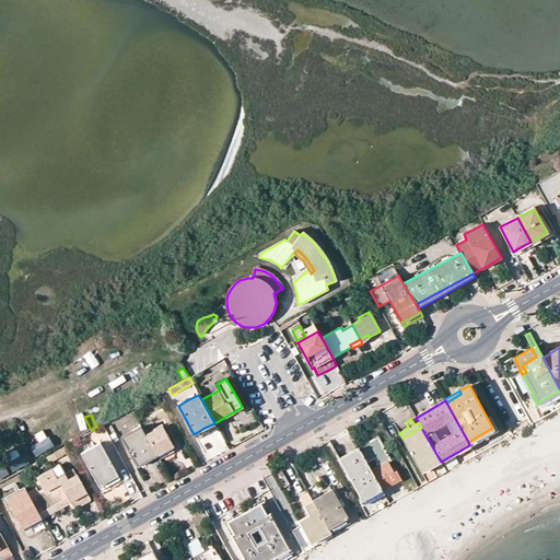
[(194,434),(197,440),(217,428),(214,423),(205,428),(194,434)]
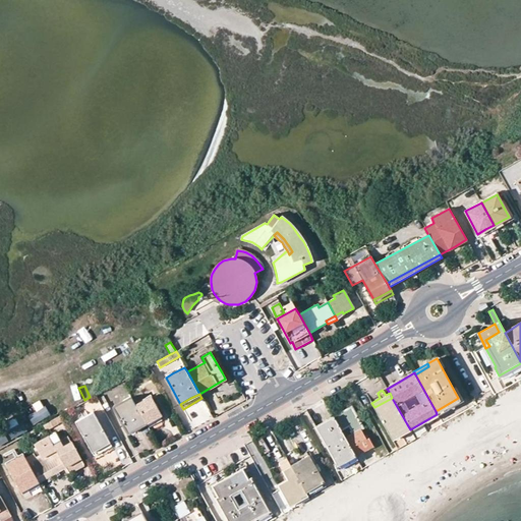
[(130,396),(113,406),(128,432),(136,428),(146,423),(136,406),(130,396)]
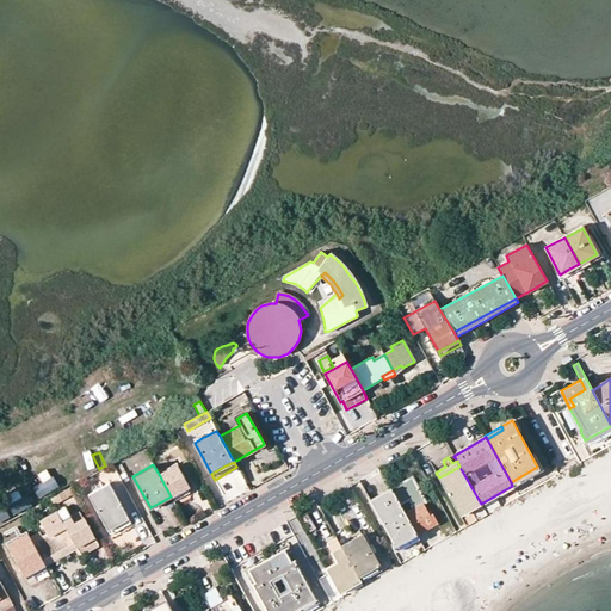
[(186,495),(191,492),(178,466),(160,476),(171,497),(174,501),(186,495)]
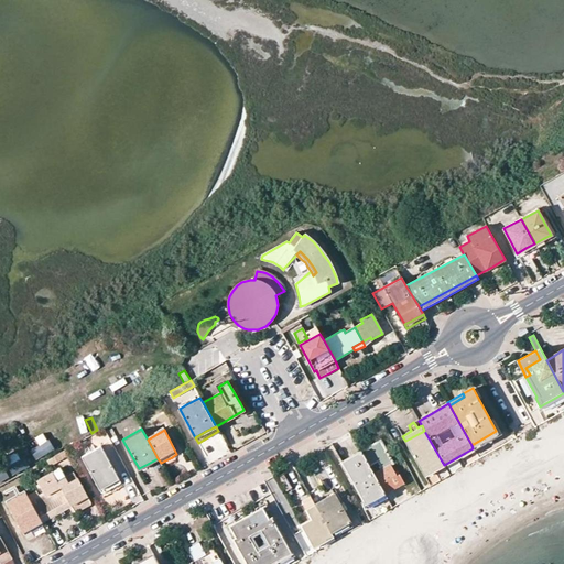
[(54,431),(44,435),(53,454),(63,448),(54,431)]
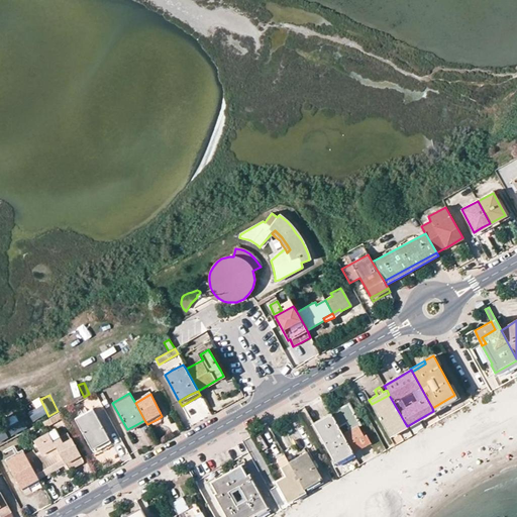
[(389,395),(372,404),(386,431),(404,421),(389,395)]
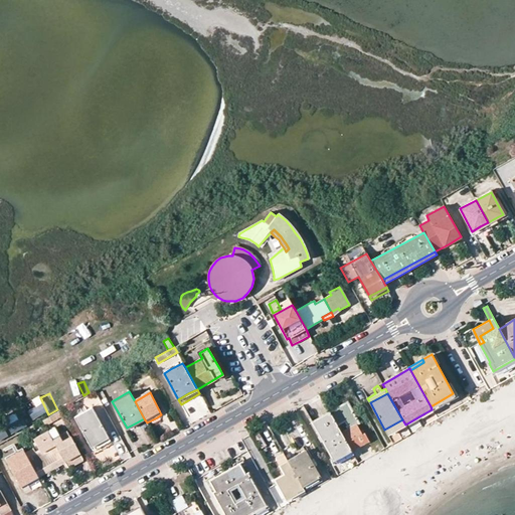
[(431,406),(432,409),(455,396),(453,393),(431,406)]
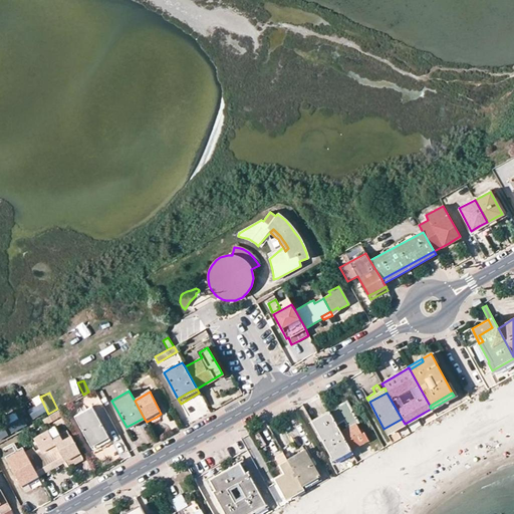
[(38,400),(23,406),(29,421),(45,414),(38,400)]
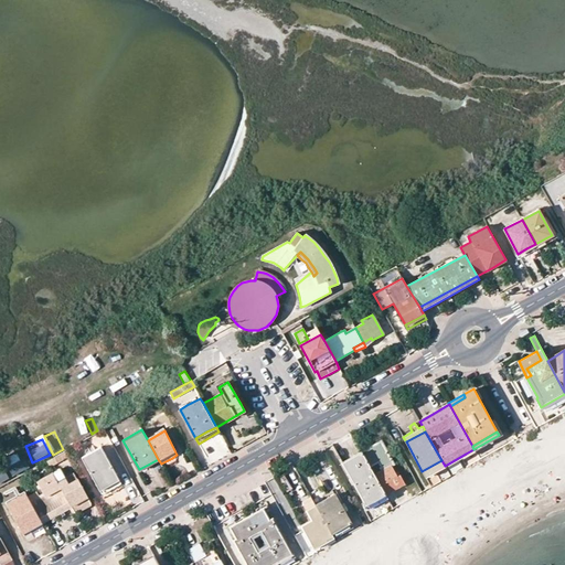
[(397,477),(391,465),(393,462),(381,441),(370,448),(361,451),(385,494),(404,484),(400,476),(397,477)]
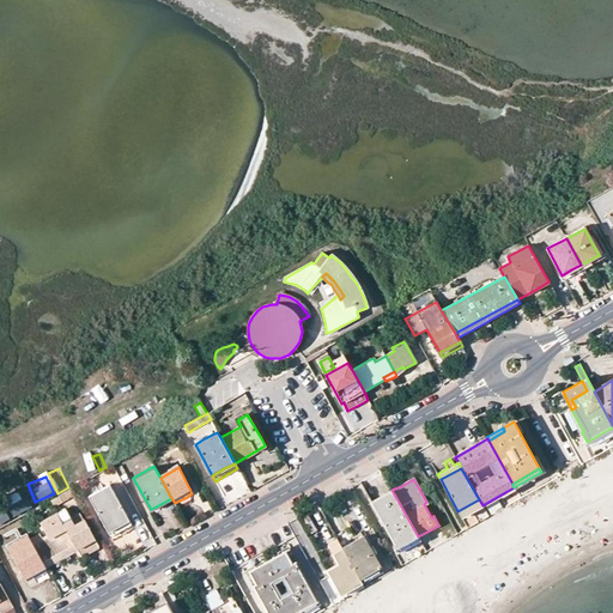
[(128,520),(122,509),(109,485),(89,496),(108,532),(116,527),(128,520)]
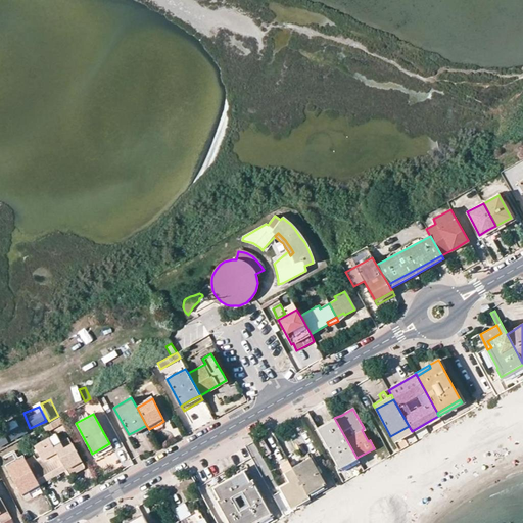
[(63,422),(60,417),(49,423),(52,428),(63,422)]
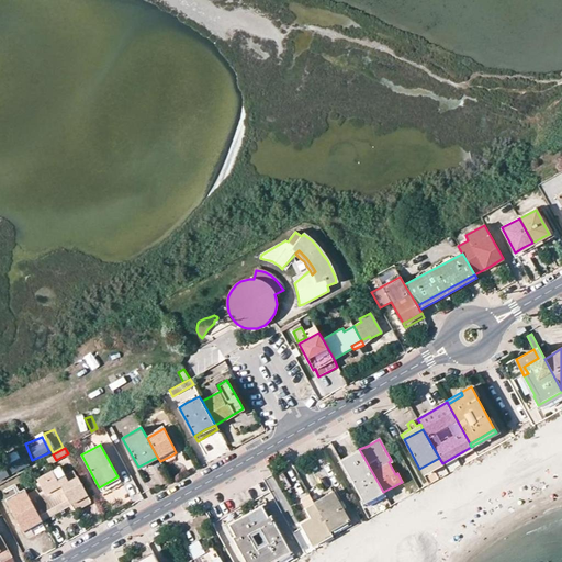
[(347,456),(340,459),(366,506),(385,495),(383,492),(359,449),(347,456)]
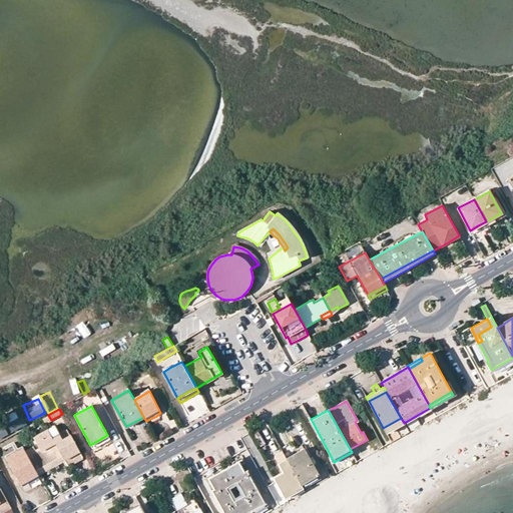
[(404,423),(401,418),(383,428),(386,433),(404,423)]
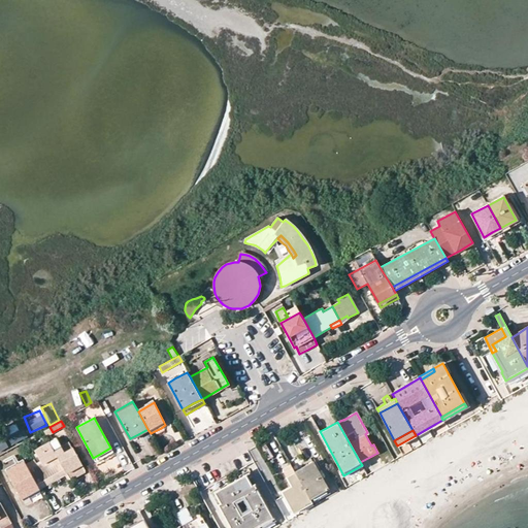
[(0,433),(0,451),(9,447),(2,433),(0,433)]
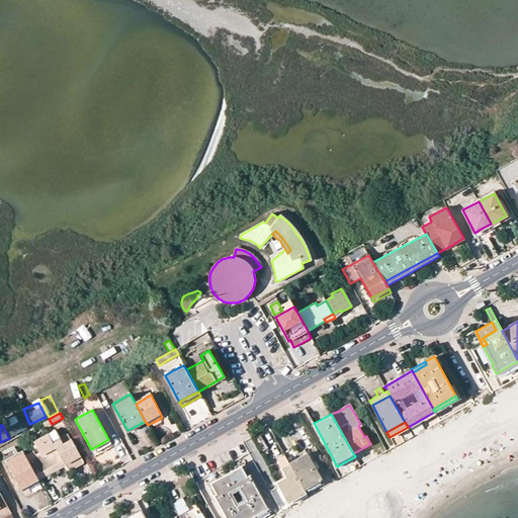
[(80,454),(71,438),(70,438),(67,432),(59,437),(55,429),(49,432),(56,446),(62,457),(65,462),(73,458),(80,454)]
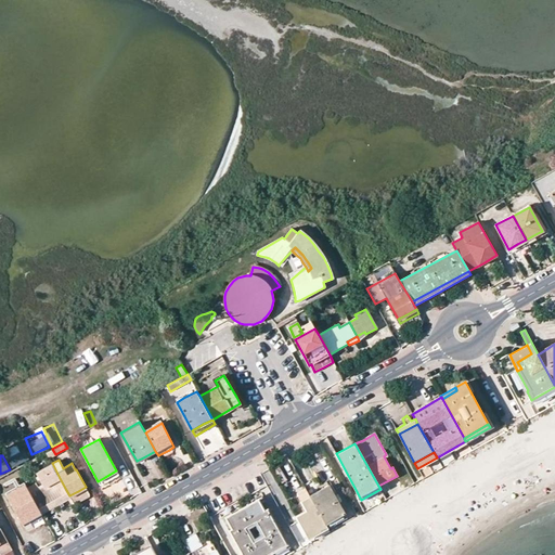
[(37,504),(38,506),(54,498),(66,490),(60,478),(52,463),(51,463),(37,470),(44,486),(30,493),(37,504)]
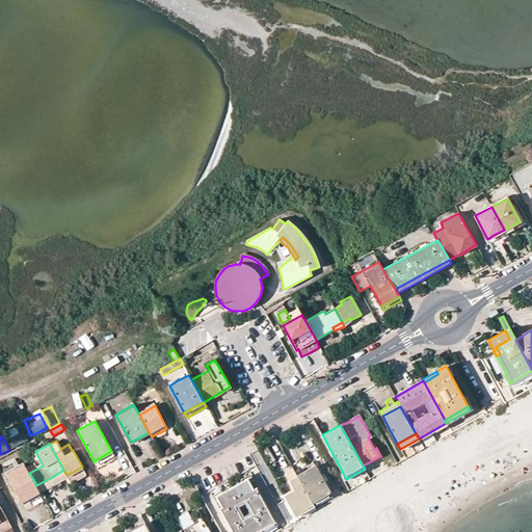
[(29,473),(24,463),(6,473),(21,500),(27,497),(38,490),(36,485),(35,483),(29,473)]
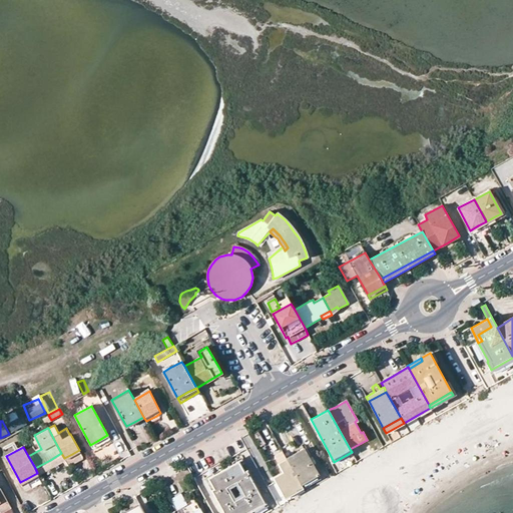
[(297,454),(287,459),(300,483),(303,488),(311,484),(307,479),(317,473),(308,457),(309,456),(306,449),(297,454)]
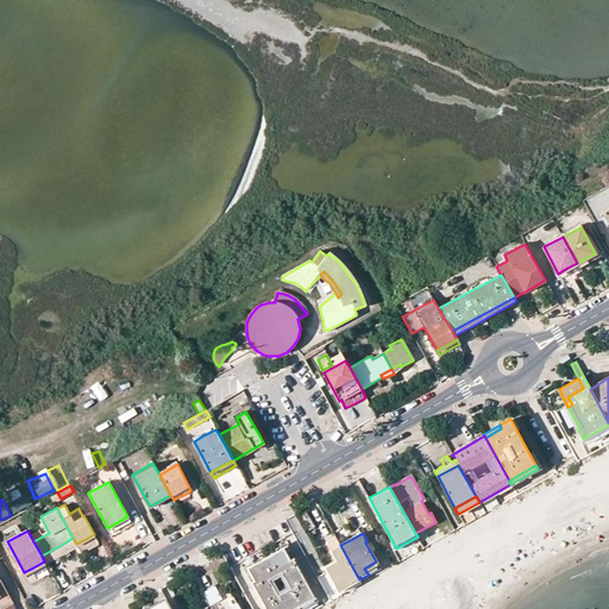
[(86,539),(76,544),(79,548),(96,539),(94,534),(86,539)]
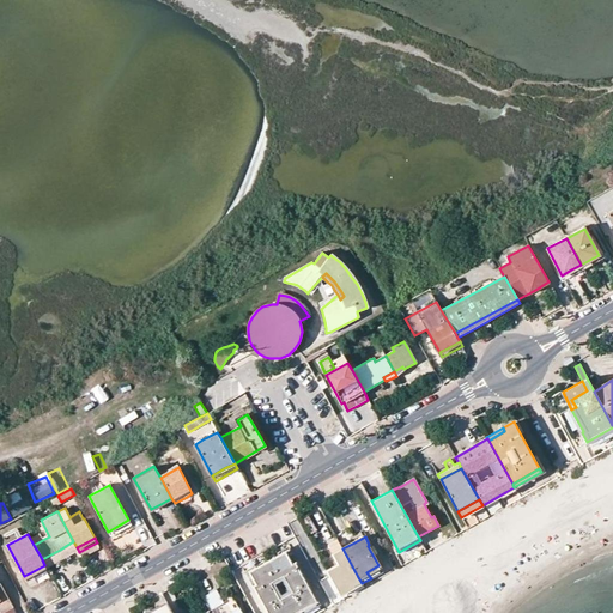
[(42,559),(44,565),(77,547),(73,541),(60,550),(42,559)]
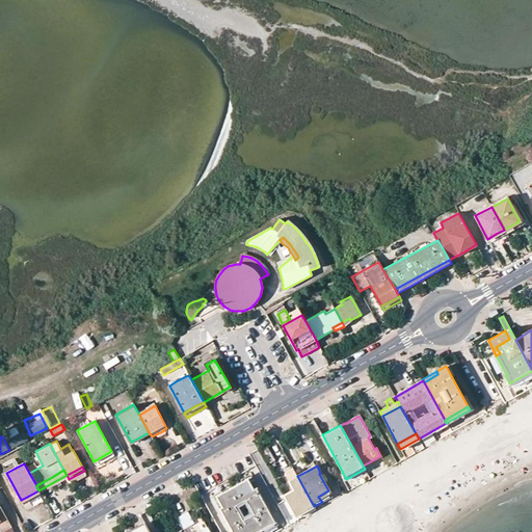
[(294,486),(297,493),(286,499),(293,511),(311,501),(297,476),(295,473),(286,478),(291,488),(294,486)]
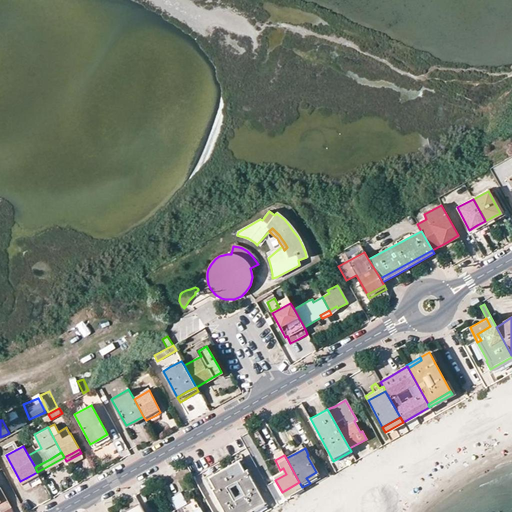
[(238,460),(213,474),(205,479),(210,489),(211,489),(219,504),(224,511),(242,511),(263,500),(246,469),(243,469),(238,460)]
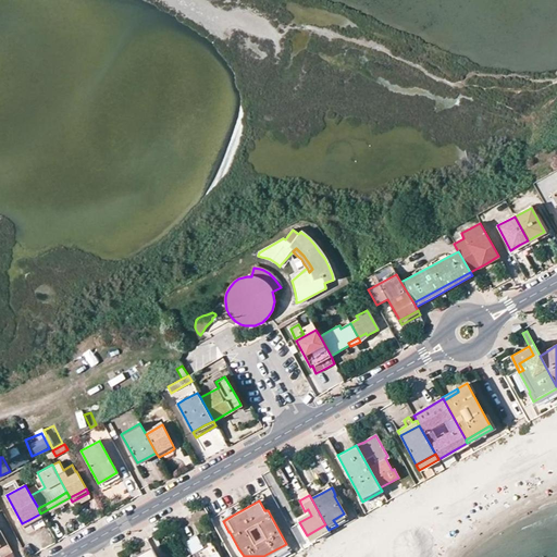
[(297,518),(299,522),(311,516),(308,509),(305,511),(306,514),(297,518)]
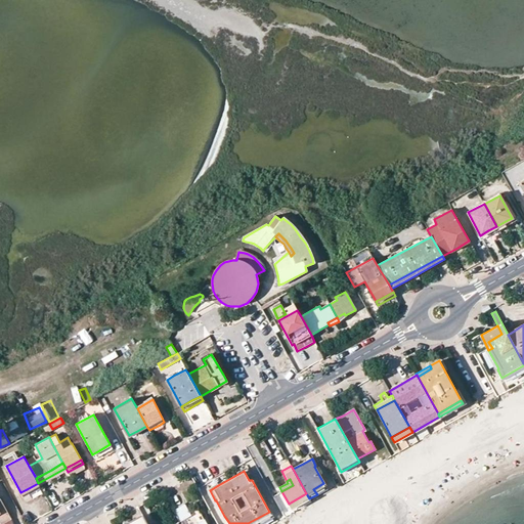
[(313,489),(317,494),(326,489),(323,483),(313,489)]
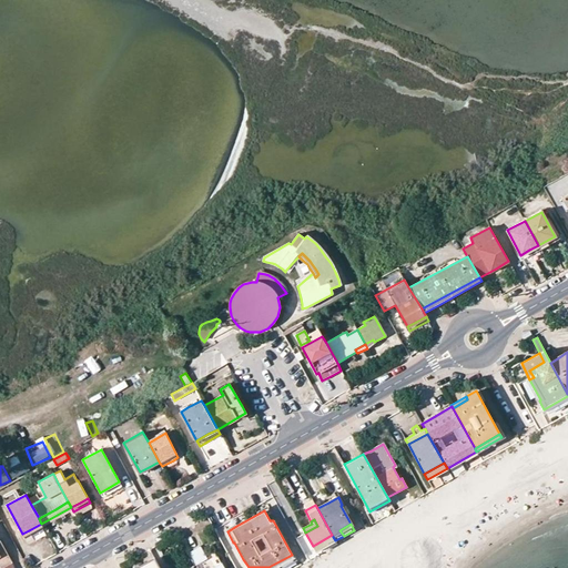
[(313,546),(316,551),(335,540),(332,535),(313,546)]
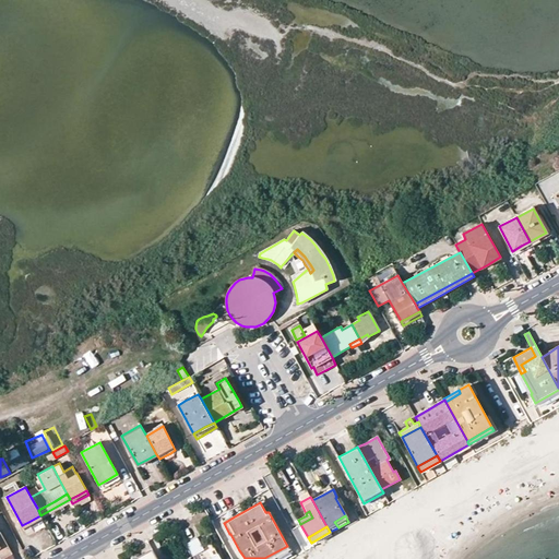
[(197,538),(187,544),(192,555),(202,549),(197,538)]
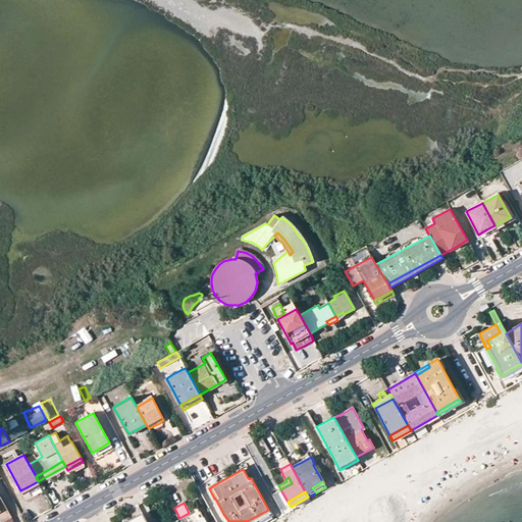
[(257,521),(271,515),(268,510),(247,521),(257,521)]
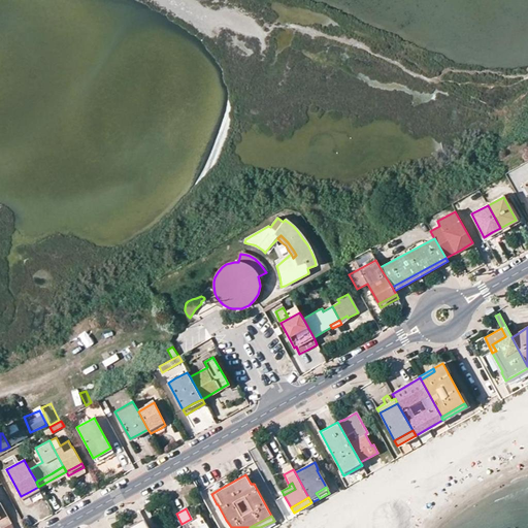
[(150,527),(144,519),(128,527),(150,527)]
